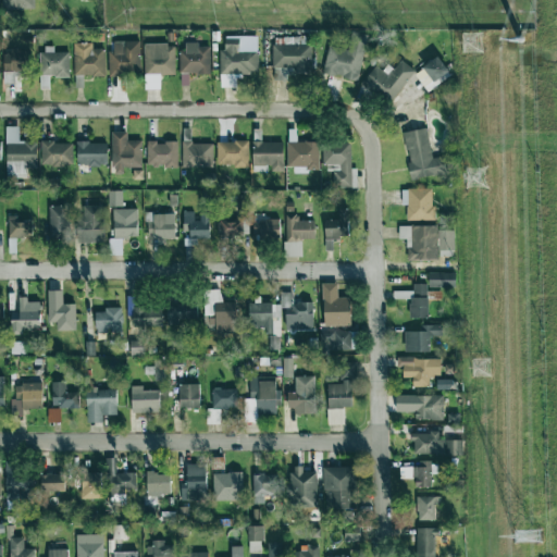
[(109,51),(110,76),(143,75),(141,40),(114,41),(114,51),(109,51)]
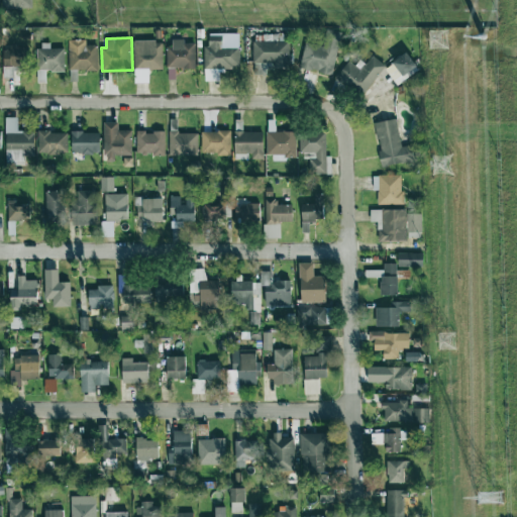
[(70,39),(70,70),(98,70),(99,45),(87,45),(87,40),(70,39)]
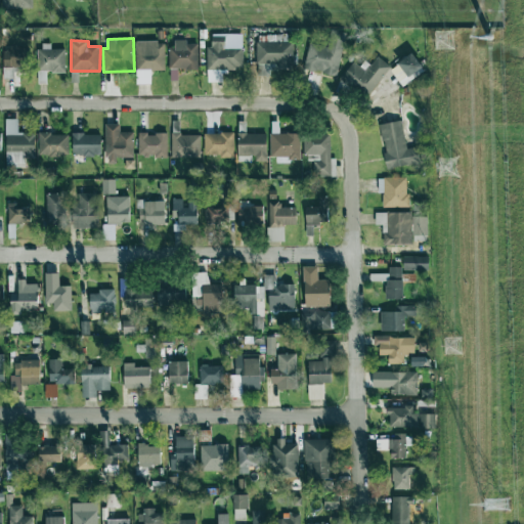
[(209,70),(245,69),(244,46),(225,47),(225,40),(209,40),(209,70)]
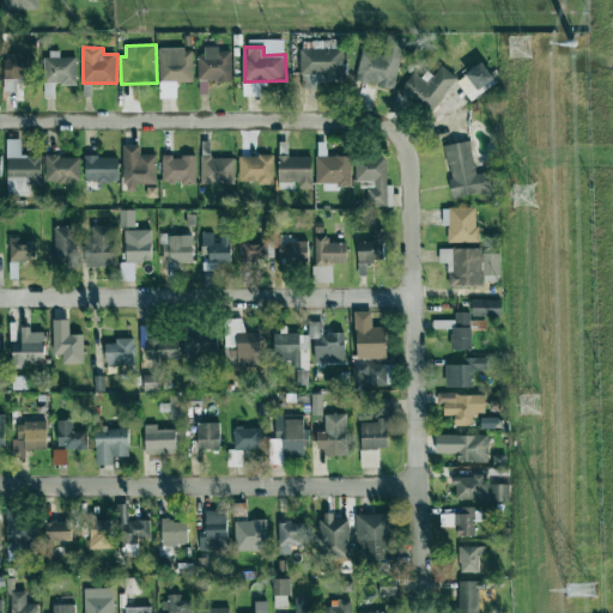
[(159,49),(161,98),(178,98),(178,82),(194,82),(193,48),(159,49)]
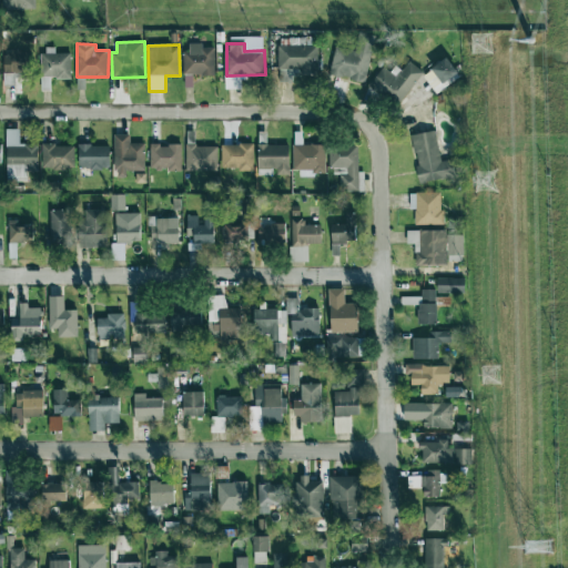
[(314,46),(279,44),(279,68),(313,69),(314,46)]
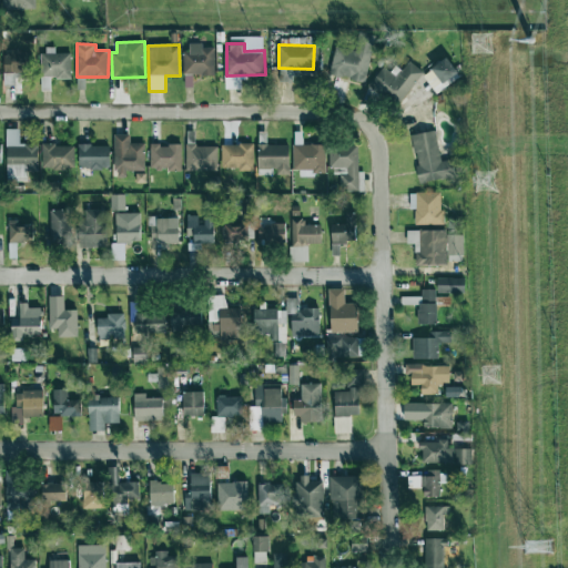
[(215,46),(183,47),(184,75),(216,74),(215,46)]
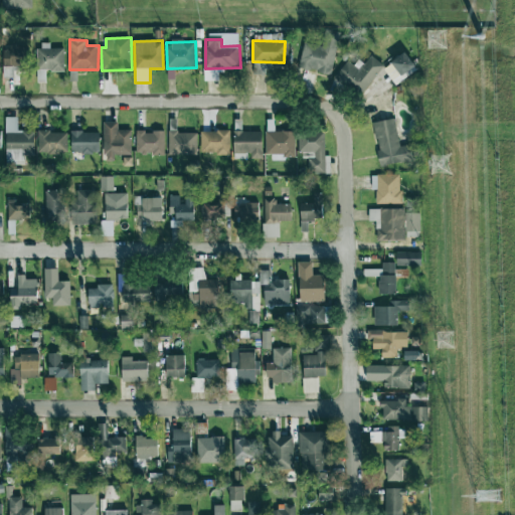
[(296,67),(327,74),(332,51),(301,44),(296,67)]
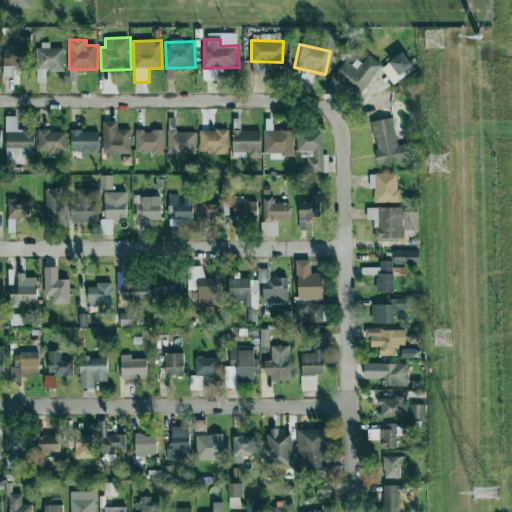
[(65,48),(34,48),(6,48),(6,65),(16,66),(16,71),(32,71),(32,70),(65,70),(65,48)]
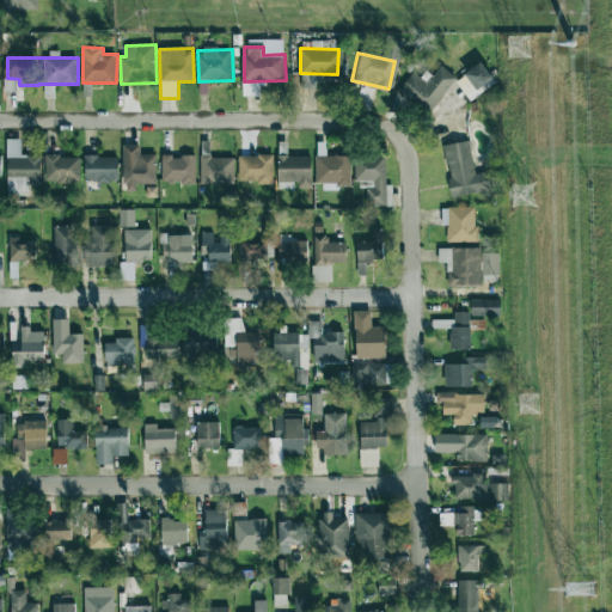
[(421,115),(452,78),(438,66),(429,77),(422,71),(416,79),(409,73),(393,92),(421,115)]
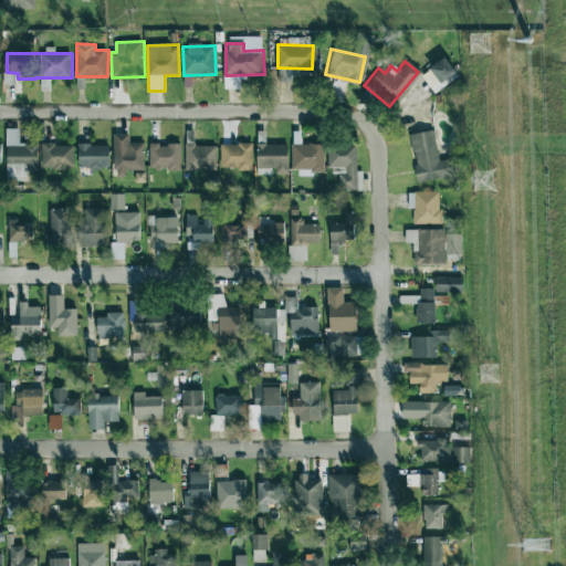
[(405,136),(415,182),(448,176),(444,160),(436,161),(430,130),(405,136)]
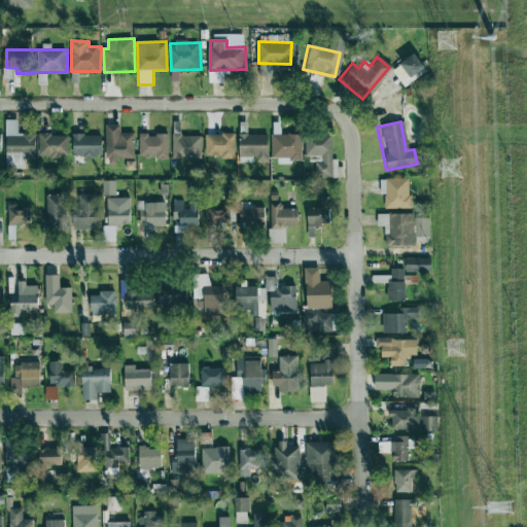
[(136,157),(136,133),(123,133),(123,126),(108,125),(107,164),(119,164),(119,157),(136,157)]
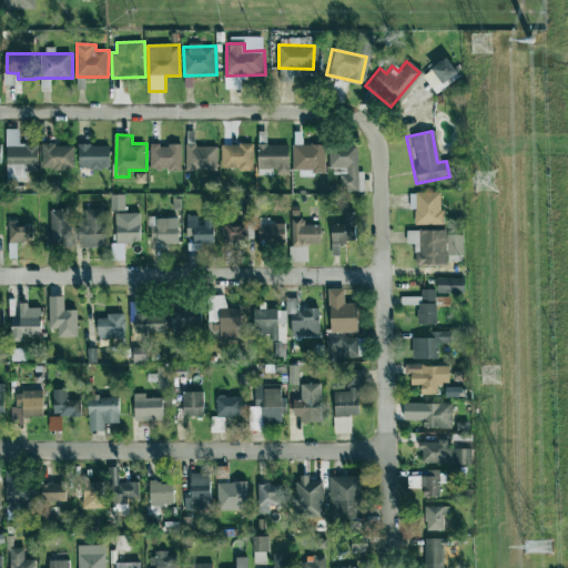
[(256,144),(223,143),(223,169),(255,170),(256,144)]
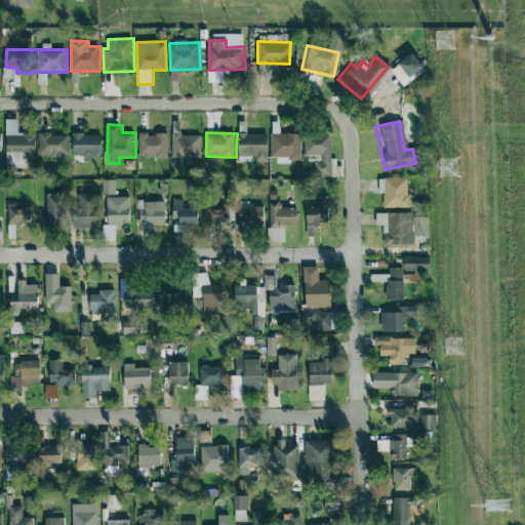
[(40,133),(40,156),(71,157),(71,133),(40,133)]
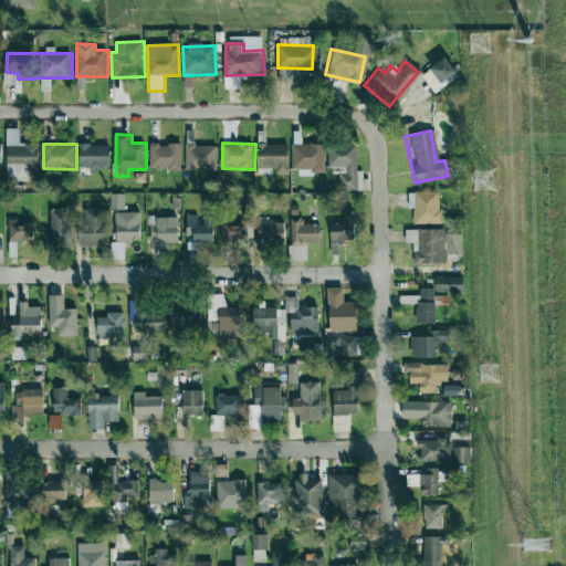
[(112,144),(80,144),(80,168),(112,167),(112,144)]
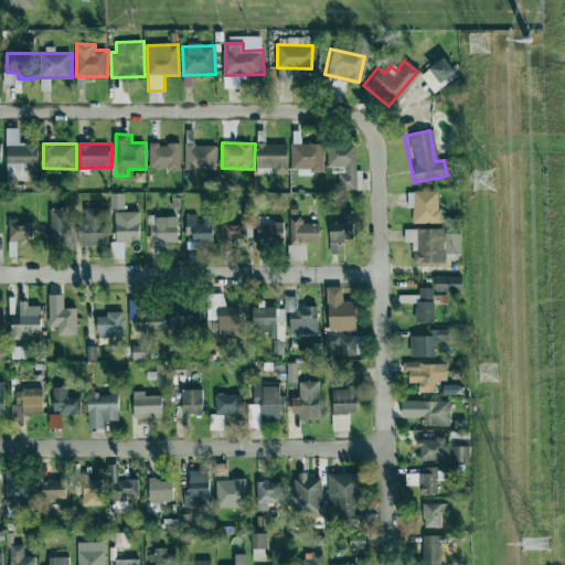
[(182,168),(182,144),(151,144),(151,168),(182,168)]
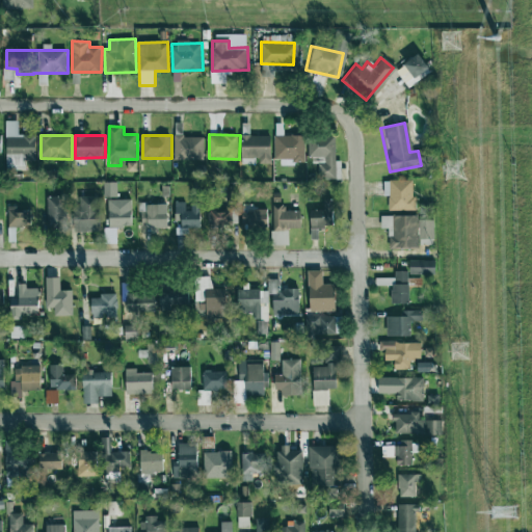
[(176,160),(205,160),(206,136),(177,135),(176,160)]
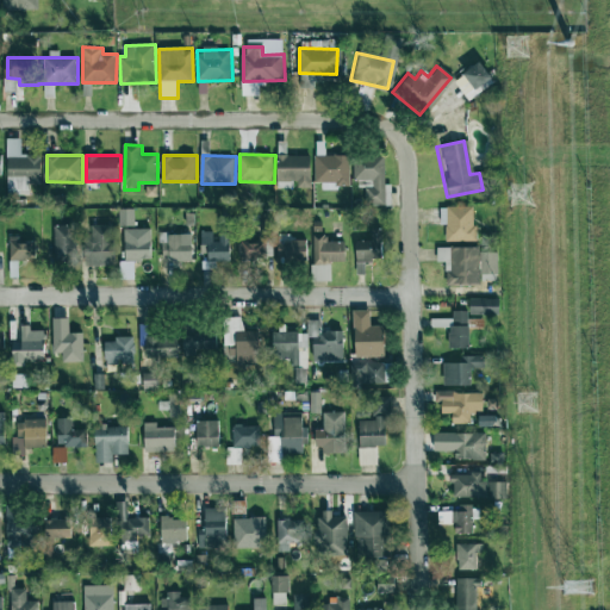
[(280,181),(298,181),(298,187),(313,188),(313,155),(280,155),(280,181)]
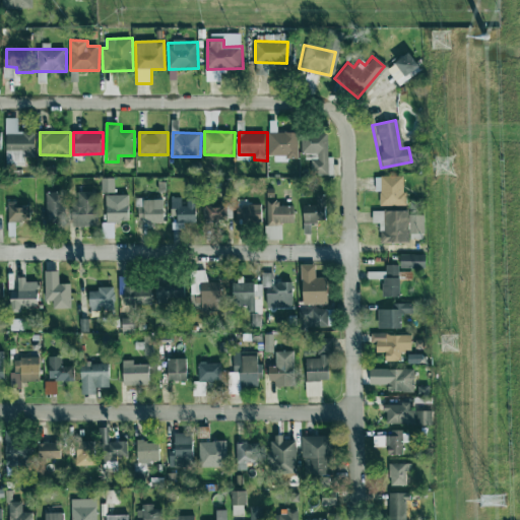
[(269,132),(269,155),(299,156),(300,133),(269,132)]
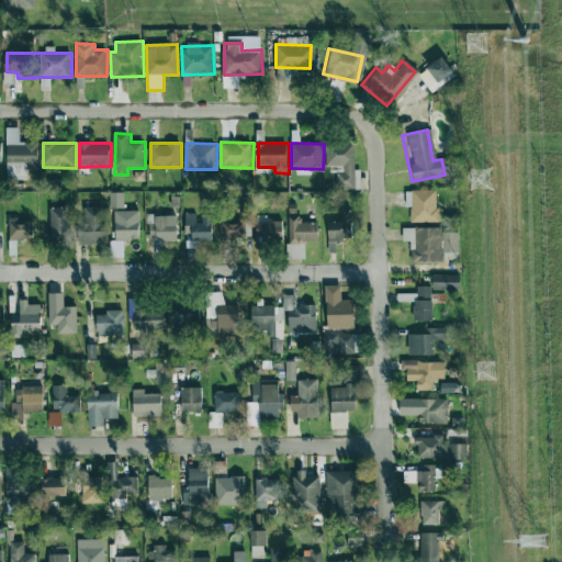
[(356,189),(356,143),(326,143),(326,166),(340,165),(341,189),(356,189)]
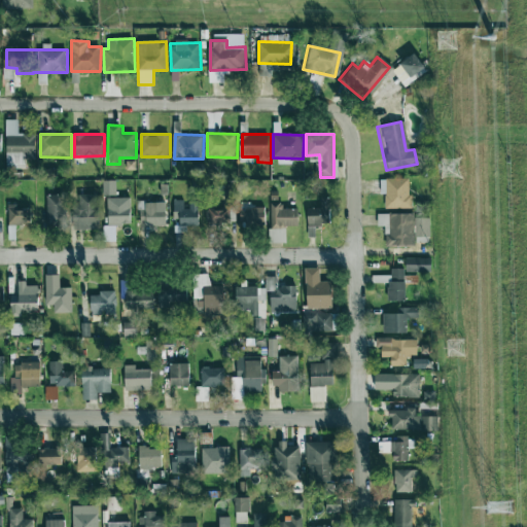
[(412,208),(412,178),(381,178),(381,194),(386,194),(386,208),(412,208)]
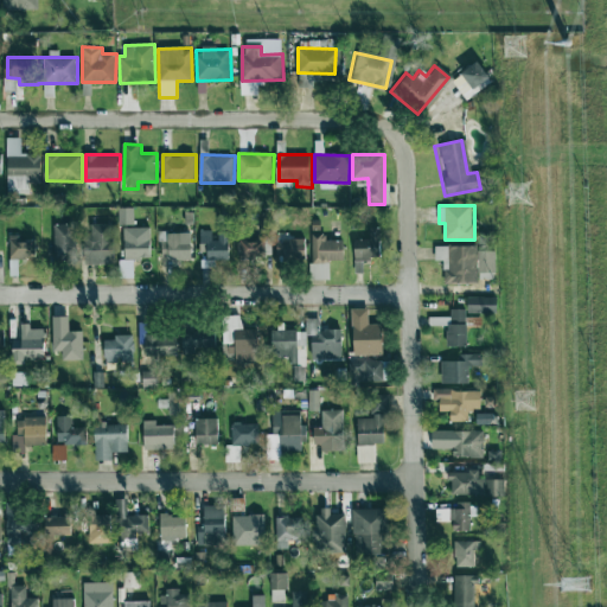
[(128,259),(153,257),(153,227),(127,228),(128,259)]
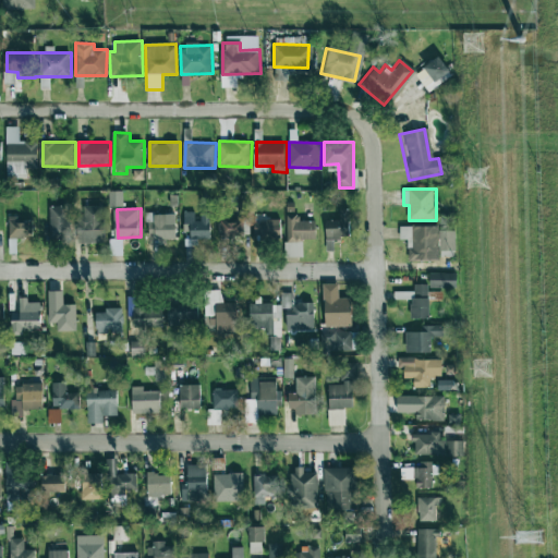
[(245,240),(245,220),(215,220),(215,211),(198,211),(199,221),(192,221),(192,241),(245,240)]
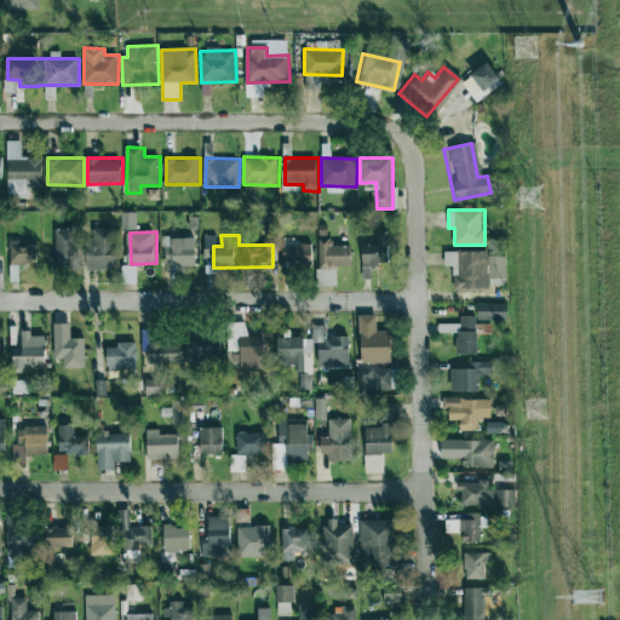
[(196,265),(196,237),(173,237),(173,265),(196,265)]
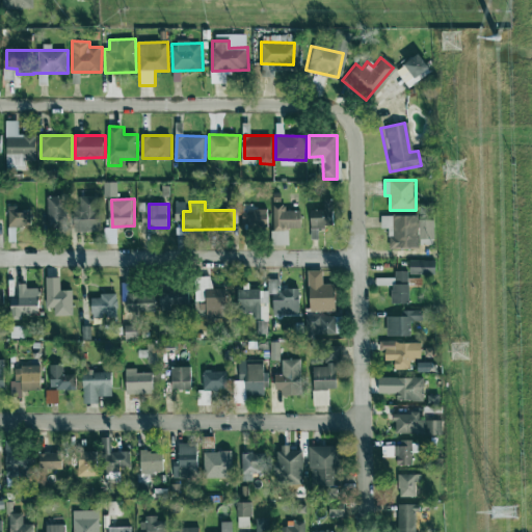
[(309,228),(336,227),(335,208),(324,209),(309,209),(309,228)]
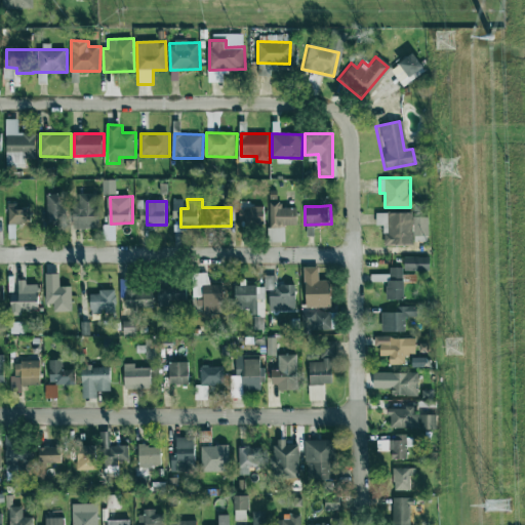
[(30,208),(10,207),(9,224),(29,224),(30,208)]
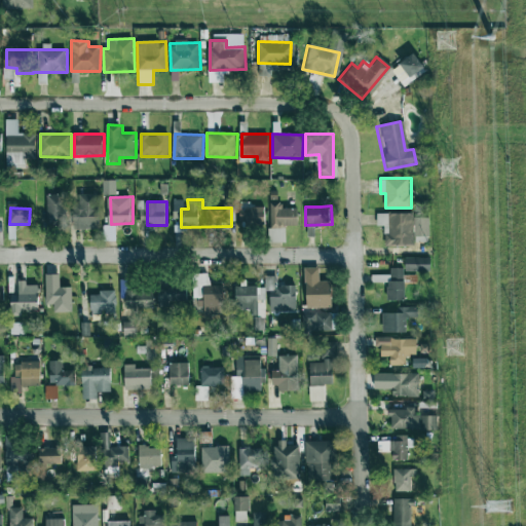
[(280,226),(300,226),(300,209),(280,208),(280,226)]
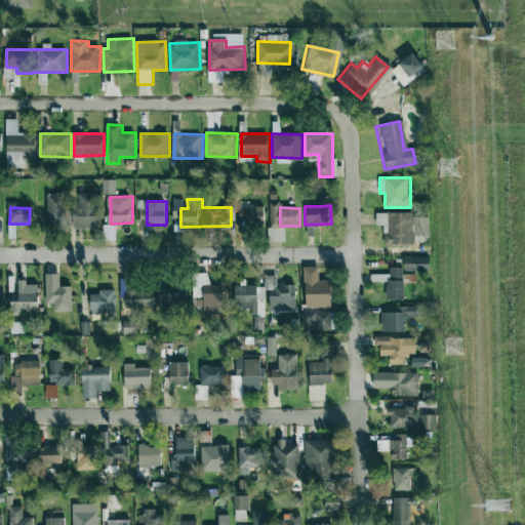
[(413,211),(377,212),(377,225),(385,225),(385,244),(414,243),(414,236),(430,235),(429,216),(413,216),(413,211)]
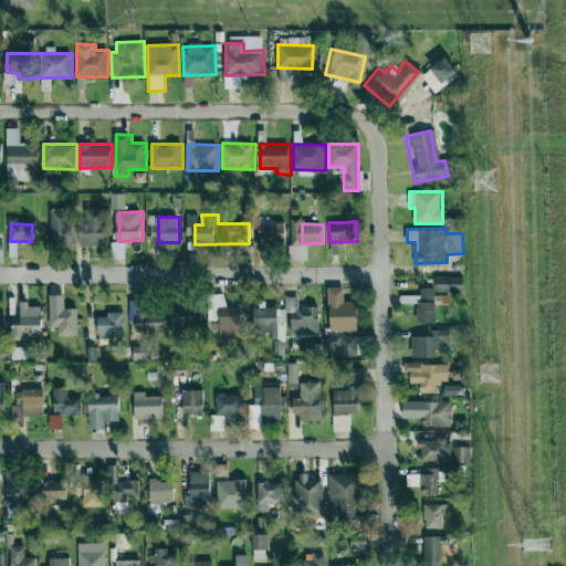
[(465,278),(437,276),(437,292),(465,293),(465,278)]
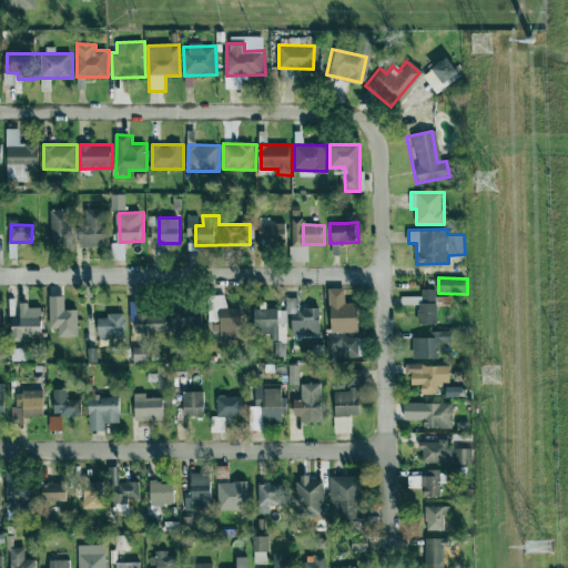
[(362,332),(363,303),(346,303),(346,290),(330,288),(328,331),(362,332)]
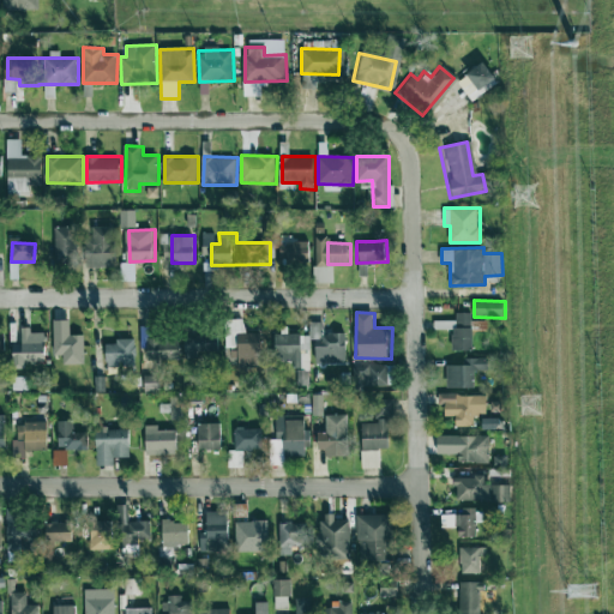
[(471,350),(471,313),(455,313),(455,320),(433,320),(433,329),(452,330),(452,349),(471,350)]
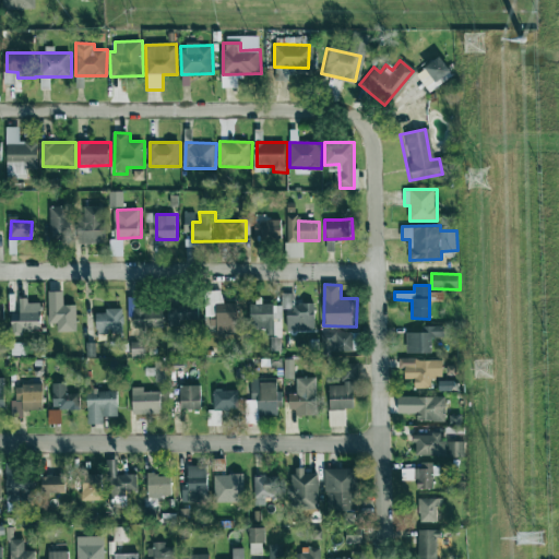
[(50,323),(59,323),(59,332),(79,332),(79,305),(66,305),(64,290),(49,292),(50,323)]
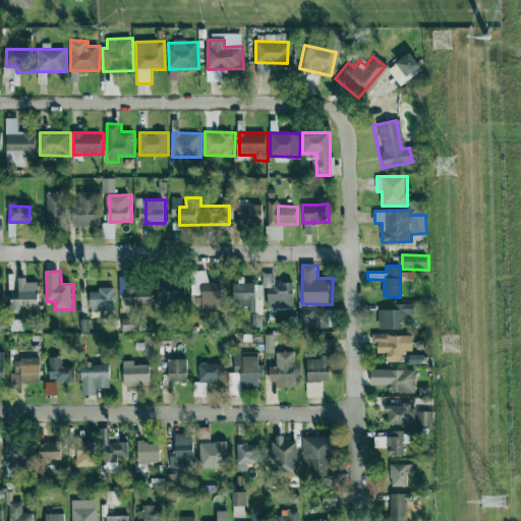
[(41,298),(42,282),(27,282),(27,278),(17,278),(17,298),(41,298)]
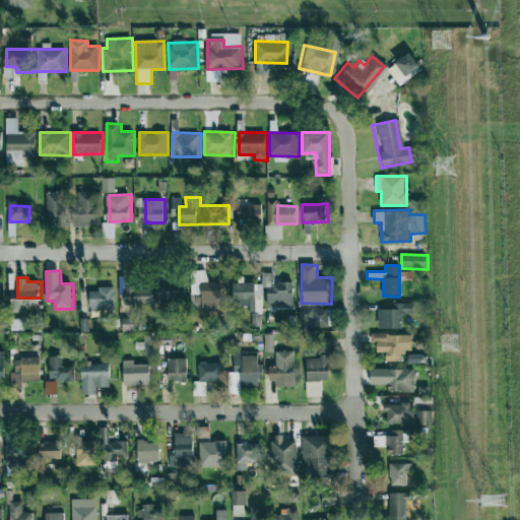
[(186,283),(126,286),(127,308),(188,305),(186,283)]
